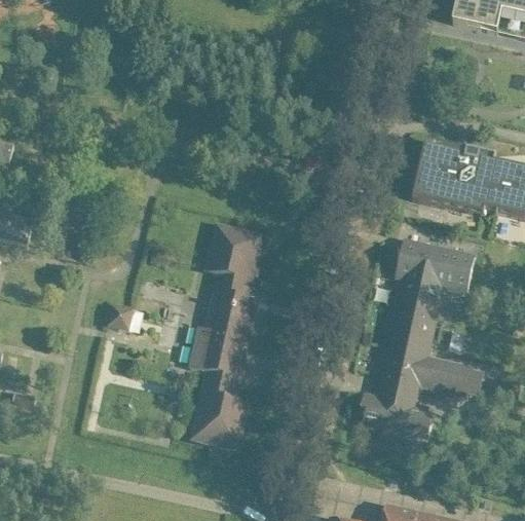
[(455,0),(451,21),(451,22),(511,35),(515,14),(524,16),(524,0),(455,0)]
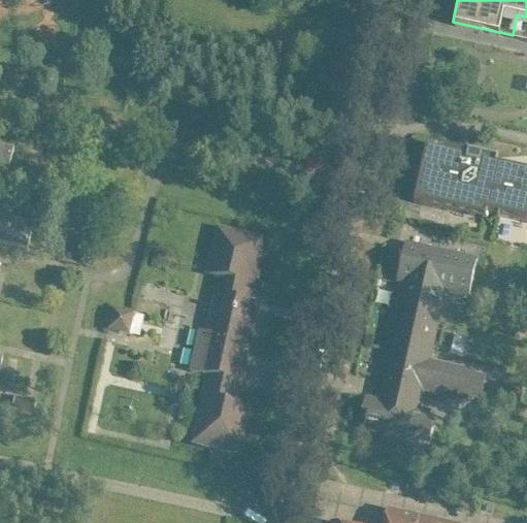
[(0,361),(2,354),(0,353),(0,238),(27,246),(32,220),(0,211),(0,164),(7,166),(12,144),(0,140),(0,361)]
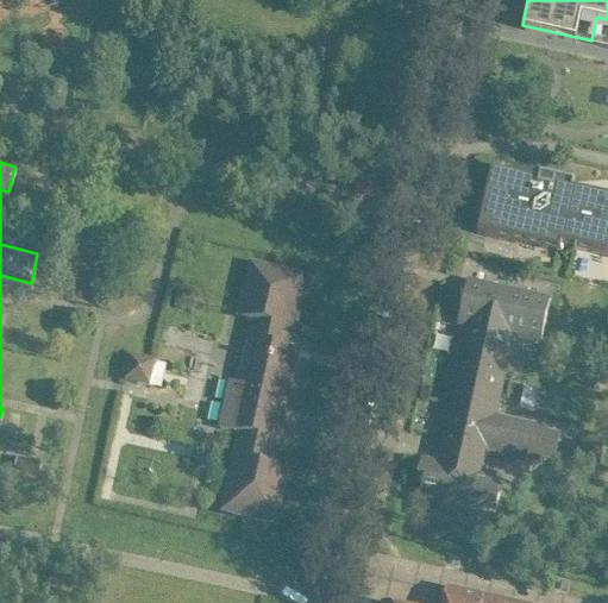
[(476,230),(558,249),(559,242),(607,252),(607,195),(571,188),(572,181),(490,163),(476,230)]
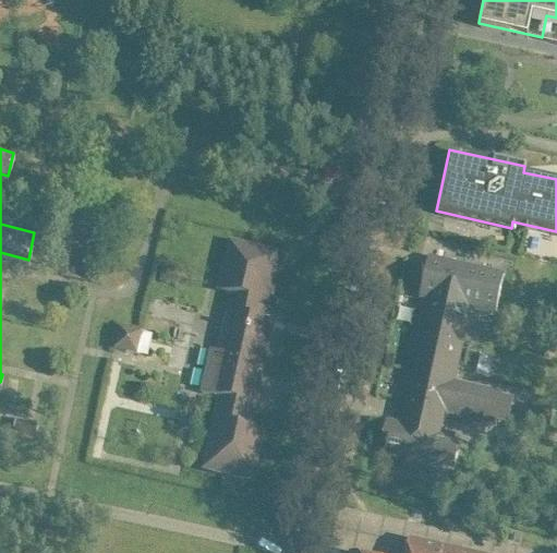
[(265,308),(278,249),(228,237),(219,276),(227,290),(241,292),(239,300),(229,298),(217,348),(209,347),(201,389),(218,394),(202,466),(252,478),(261,439),(252,425),(239,422),(239,418),(250,420),(273,319),(262,315),(264,307),(265,308)]
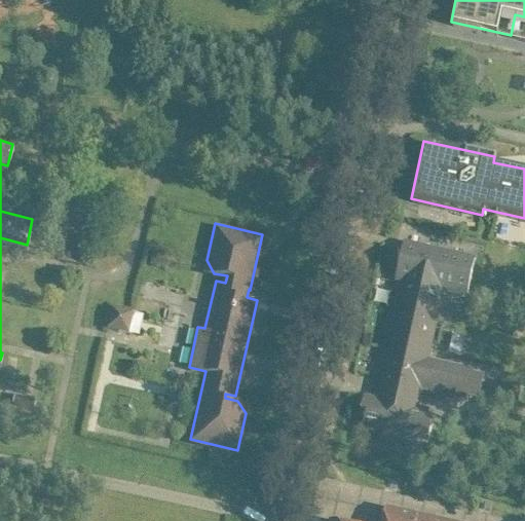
[(363,393),(359,409),(365,410),(361,424),(374,428),(377,425),(383,435),(390,437),(401,431),(403,434),(414,437),(426,439),(428,428),(430,420),(425,419),(427,408),(416,405),(420,387),(452,395),(465,397),(466,394),(478,396),(483,373),(472,371),(472,367),(426,357),(443,287),(466,293),(476,253),(404,236),(396,270),(400,278),(385,346),(389,347),(388,355),(387,355),(383,373),(387,374),(381,399),(378,400),(375,396),(363,393)]
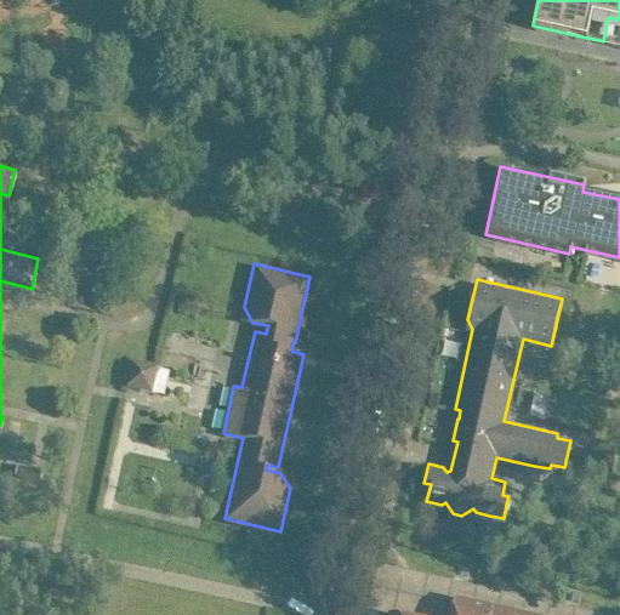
[(157,365),(132,359),(126,385),(151,389),(157,365)]
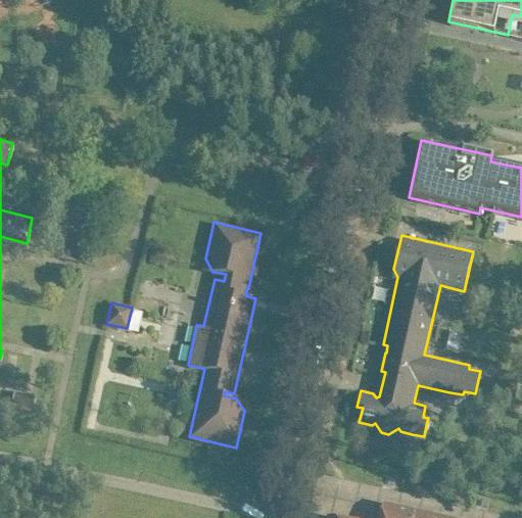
[(495,375),(491,396),(512,401),(517,380),(495,375)]
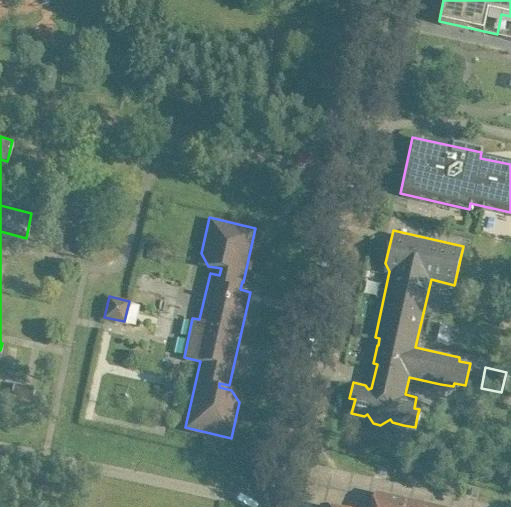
[(30,402),(34,386),(13,381),(9,397),(30,402)]
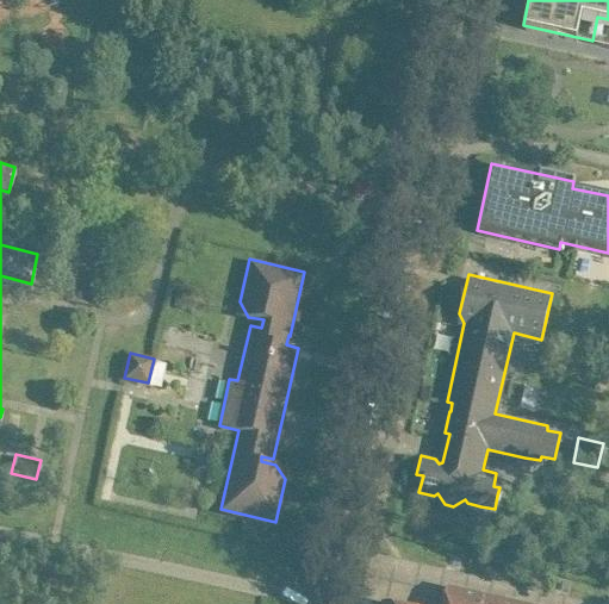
[(523,603),(447,586),(442,603),(523,603)]
